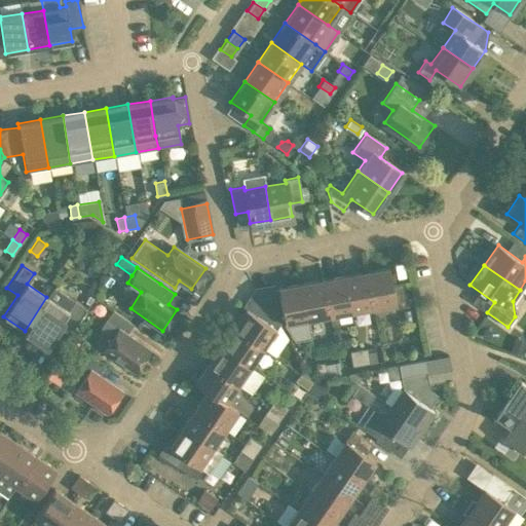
[(388,267),(366,271),(372,308),(393,304),(395,308),(408,306),(403,282),(391,284),(388,267)]
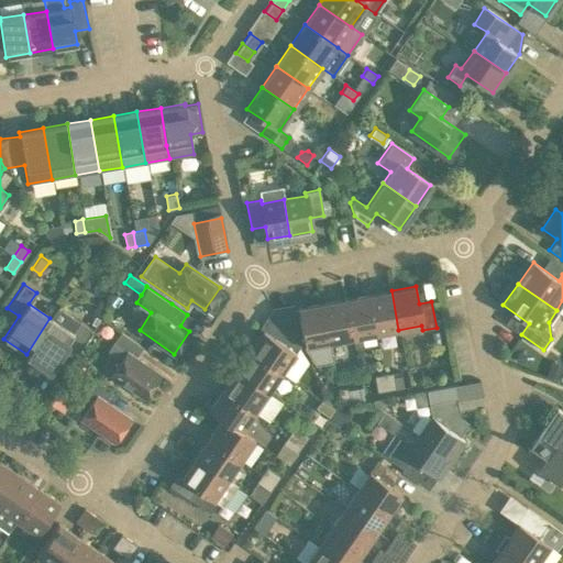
[(368,295),(375,333),(398,330),(392,290),(368,295)]
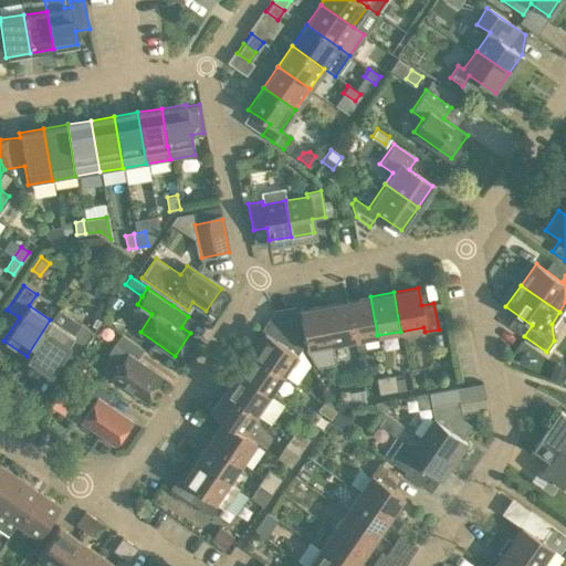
[(377,335),(370,296),(346,301),(354,339),(356,349),(364,348),(362,338),(377,335)]
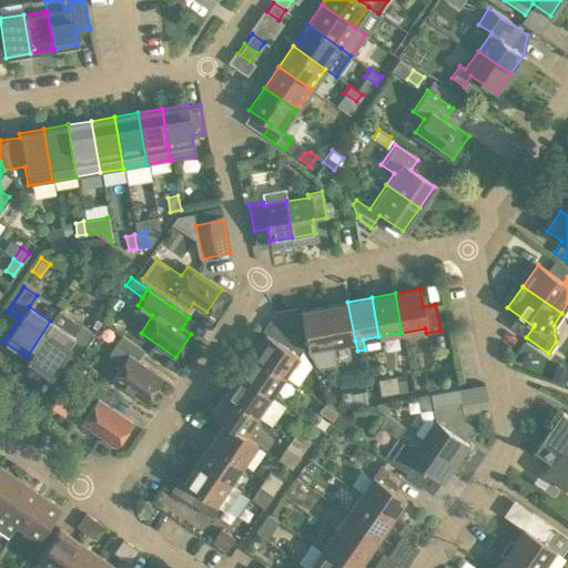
[(324,306),(331,345),(355,341),(347,302),(324,306)]
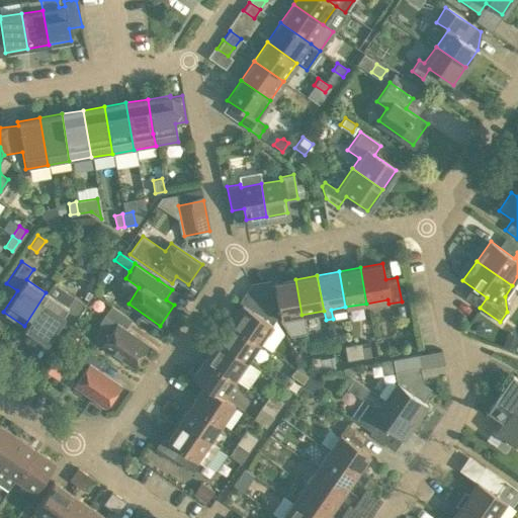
[(264,304),(274,320),(301,315),(295,279),(273,283),(276,301),(264,304)]
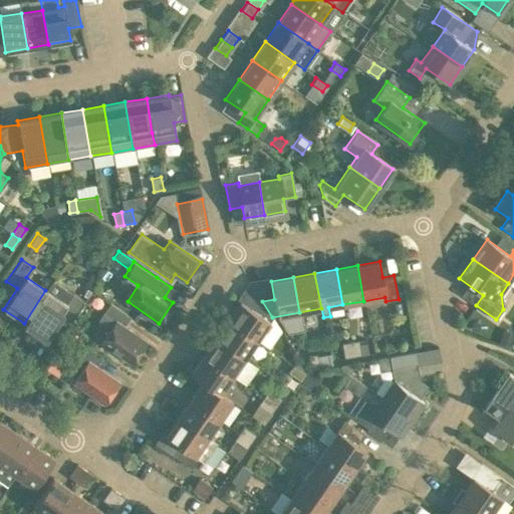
[(52,280),(45,290),(24,323),(44,337),(58,316),(69,323),(65,328),(75,334),(80,327),(70,321),(84,301),(81,299),(86,292),(77,286),(72,293),(52,280)]
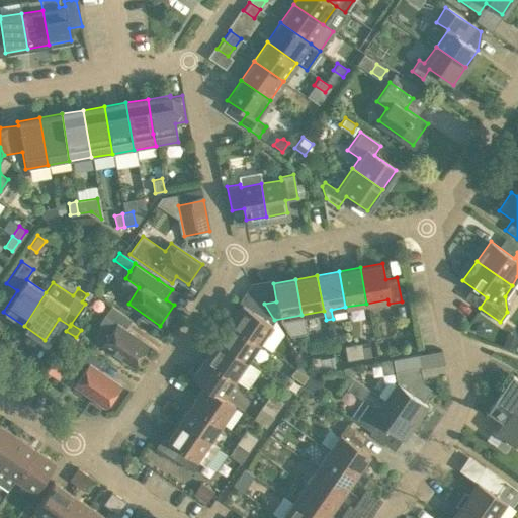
[(229,323),(258,343),(274,320),(264,304),(257,315),(242,305),(229,323)]
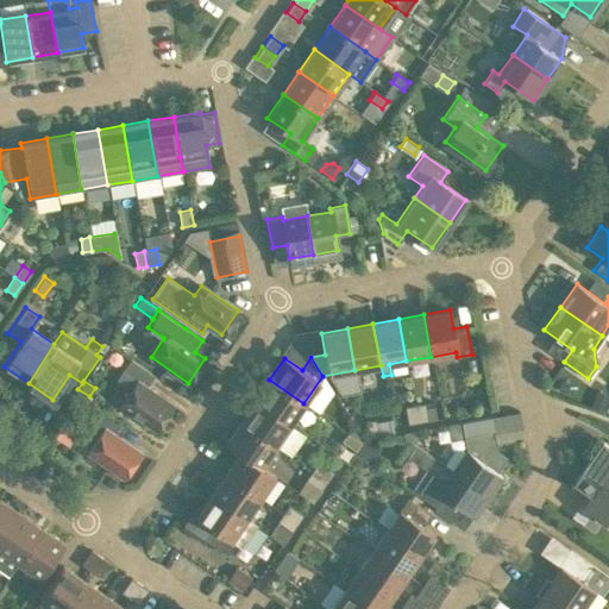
[(130,359),(115,380),(130,389),(119,405),(156,429),(173,406),(145,387),(154,375),(130,359)]
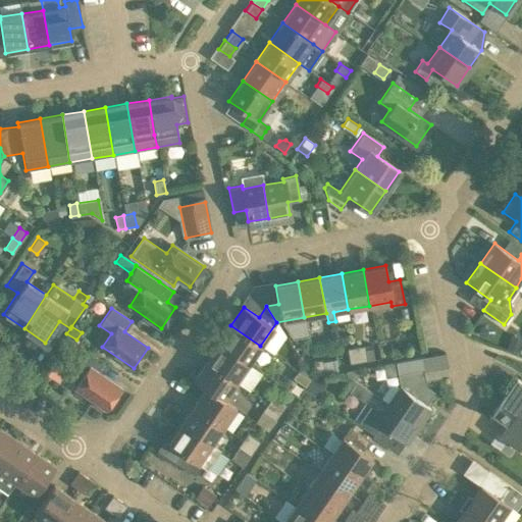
[(217,344),(248,364),(260,346),(230,325),(217,344)]
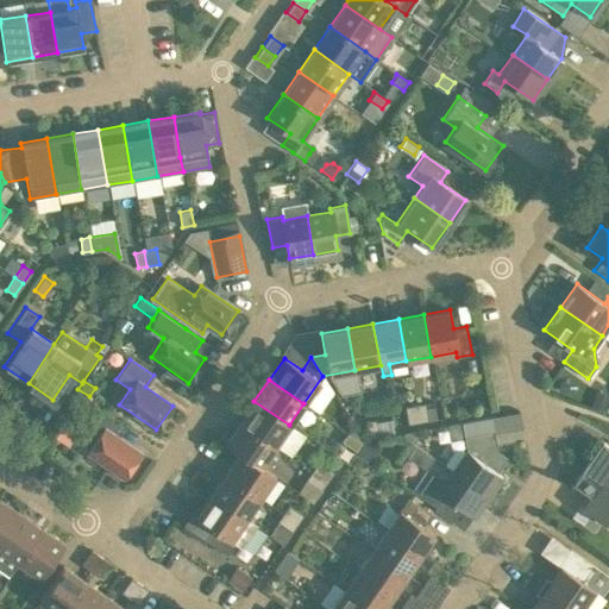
[(604,410),(608,396),(595,391),(590,406),(604,410)]
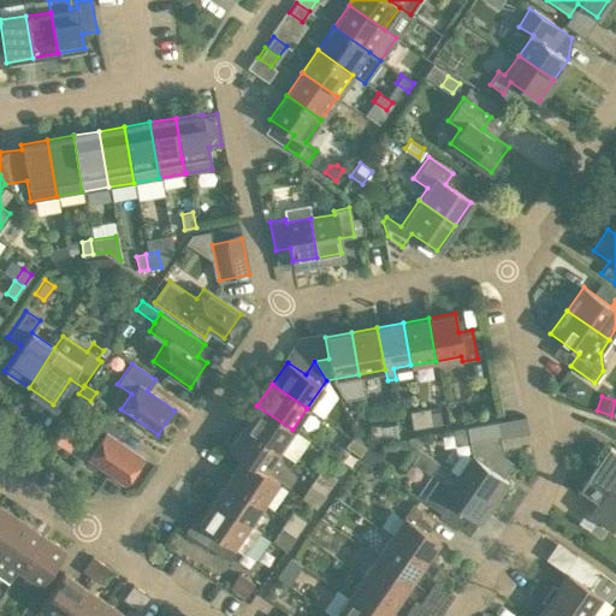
[(292,430),(256,406),(242,426),(278,450),(292,430)]
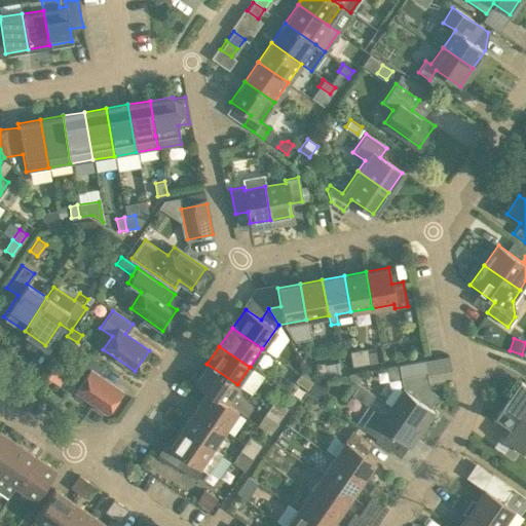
[(358,349),(361,365),(369,363),(366,348),(358,349)]
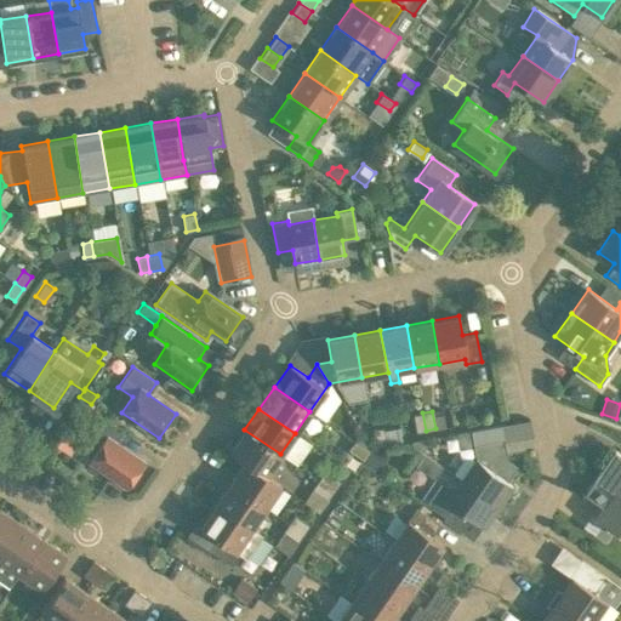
[(426,431),(422,412),(411,415),(415,433),(426,431)]
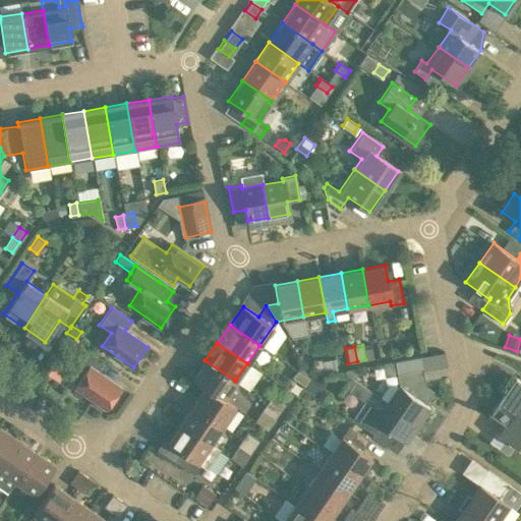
[(103,361),(82,348),(75,358),(88,366),(74,387),(106,408),(119,388),(96,371),(103,361)]
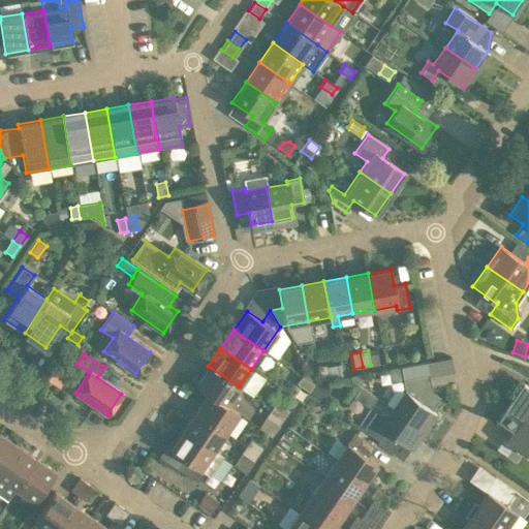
[(433,398),(429,375),(453,372),(450,358),(389,368),(391,381),(403,379),(405,390),(393,407),(424,429),(435,411),(431,408),(437,401),(433,398)]
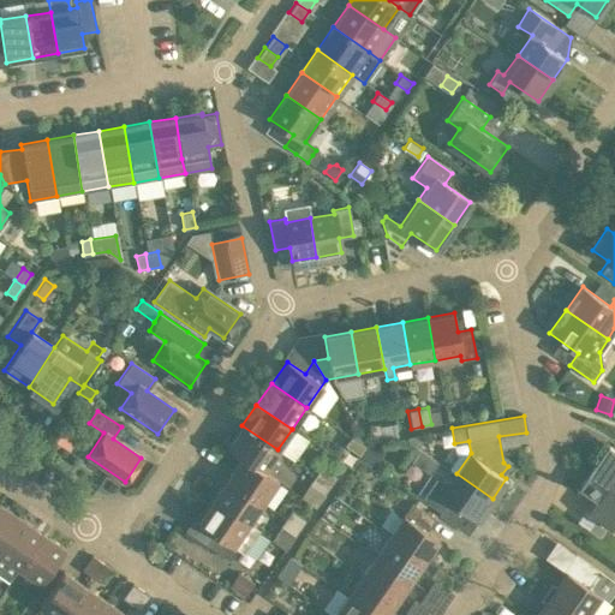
[(382,441),(378,423),(368,425),(371,442),(382,441)]
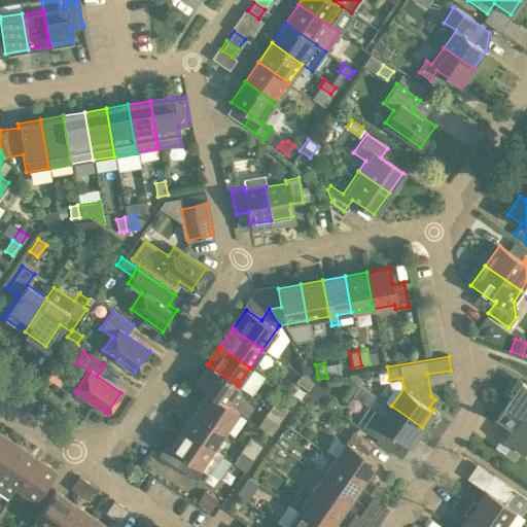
[(207,391),(225,403),(238,385),(207,364),(195,383),(207,391)]
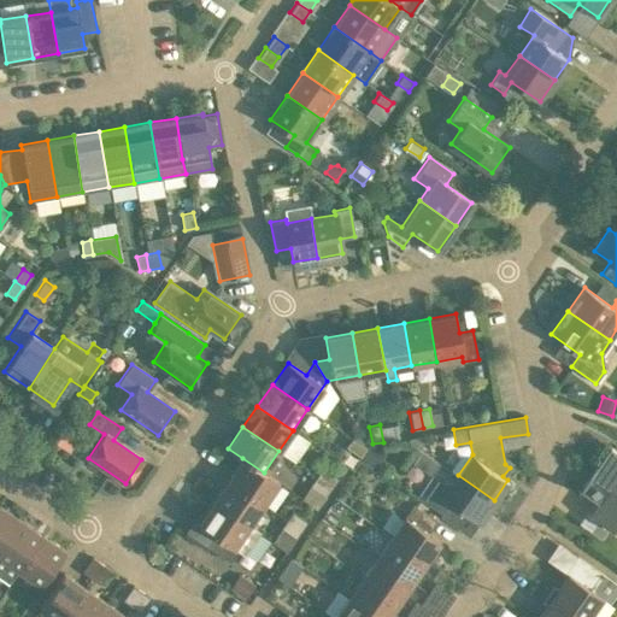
[(357,430),(351,439),(365,448),(368,445),(357,430)]
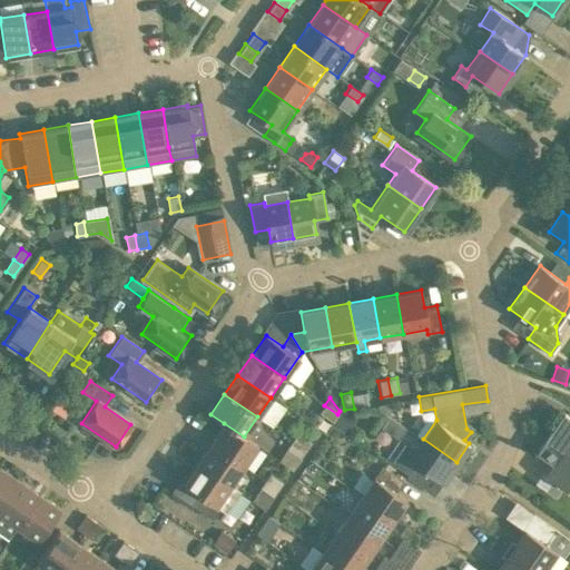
[(390,410),(391,402),(376,404),(377,408),(386,413),(390,410)]
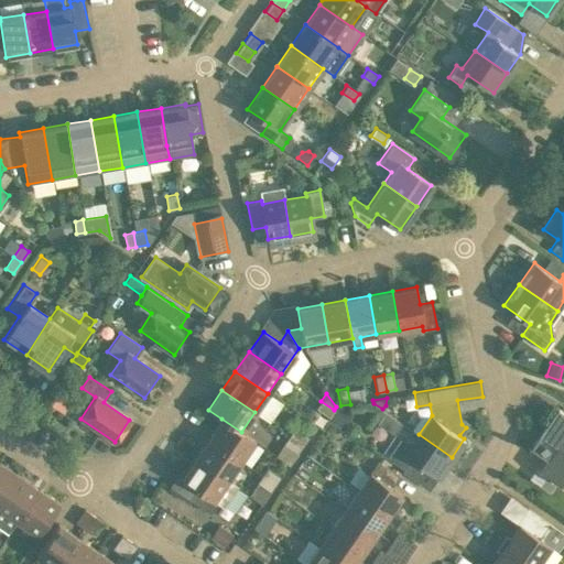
[(328,418),(334,410),(321,401),(315,409),(328,418)]
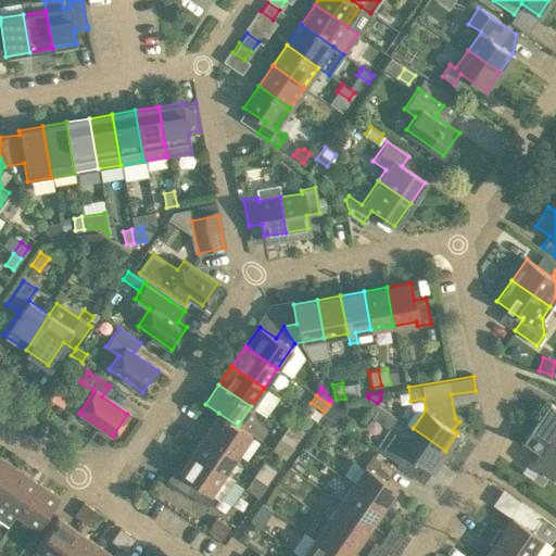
[(538,419),(529,430),(555,449),(555,403),(550,400),(538,419)]
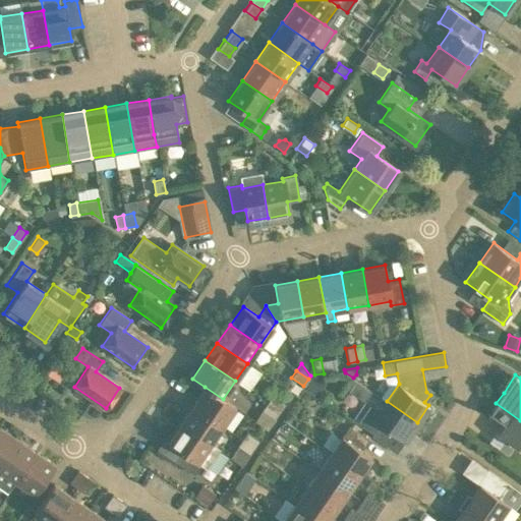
[(351,381),(345,391),(361,400),(367,389),(351,381)]
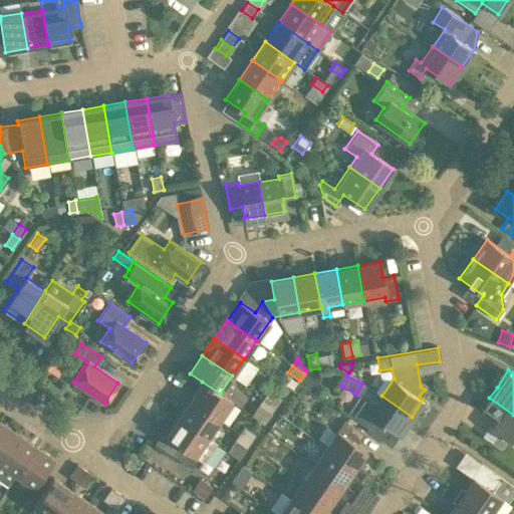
[(220,394),(202,381),(190,400),(219,420),(232,402),(220,394)]
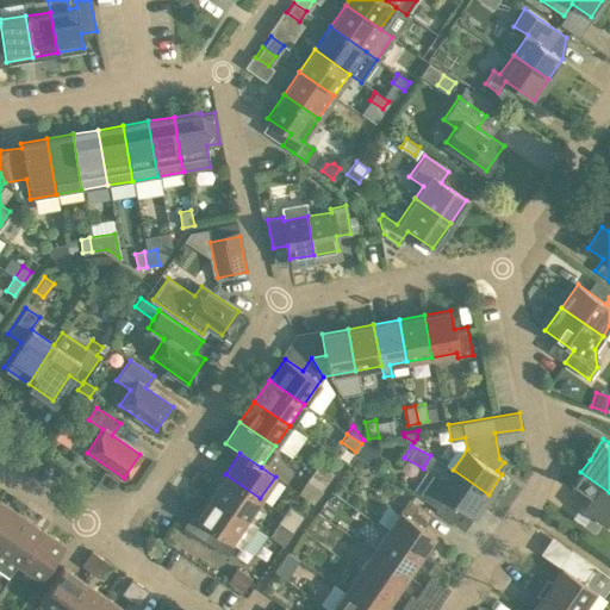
[(318,464),(312,472),(327,481),(332,474),(318,464)]
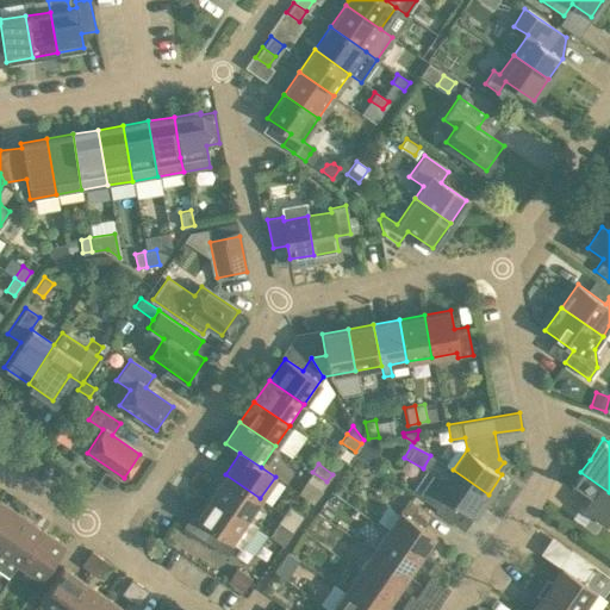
[(464,530),(474,515),(489,495),(453,470),(447,478),(431,475),(418,496),(436,508),(434,510),(464,530)]
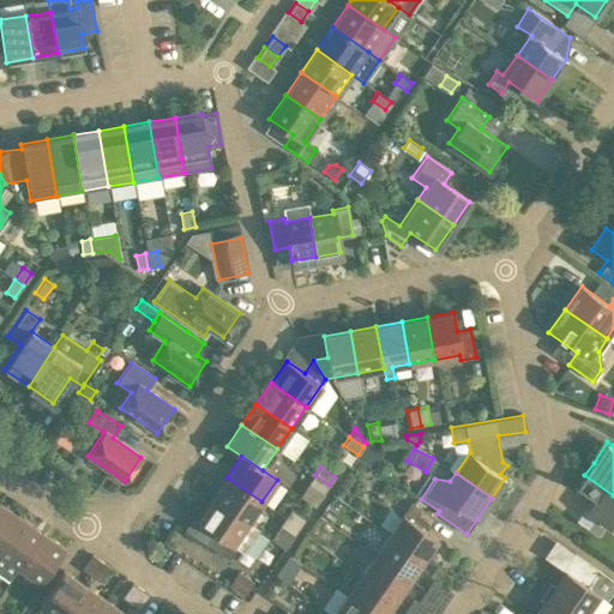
[(313,507),(323,494),(329,485),(314,475),(300,497),(313,507)]
